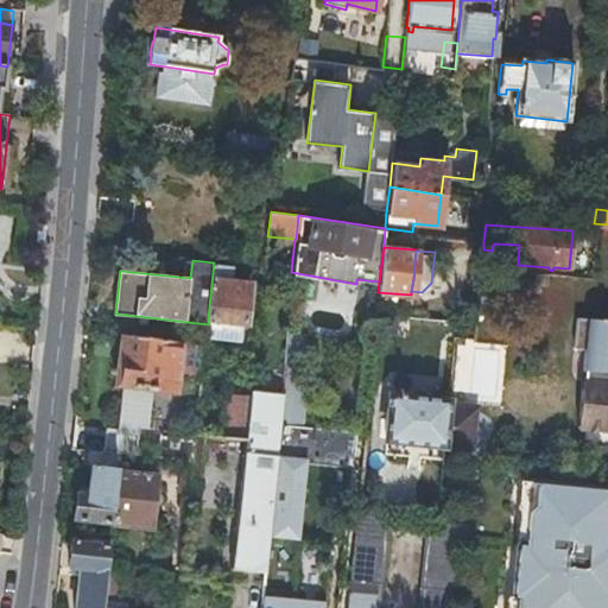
[(230,282),(233,265),(214,263),(208,318),(208,324),(207,336),(241,340),(244,322),(246,322),(251,284),(230,282)]
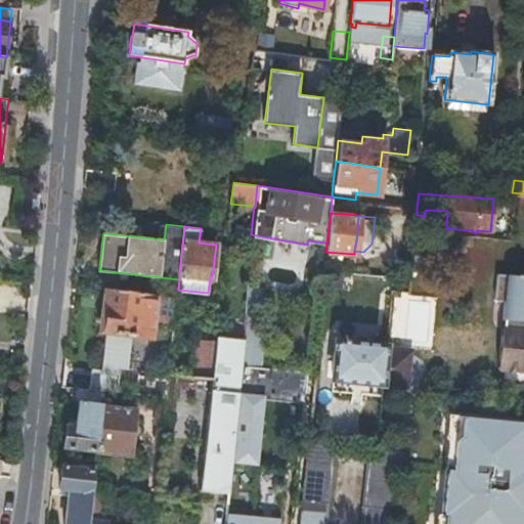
[(457,248),(413,244),(410,270),(454,275),(457,248)]
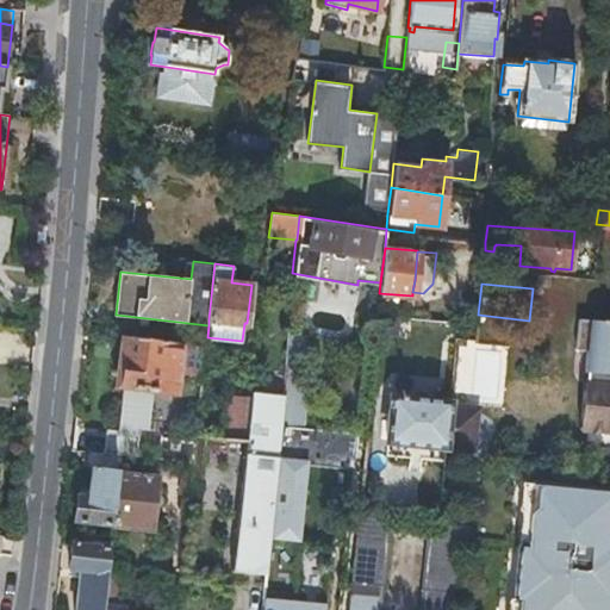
[(378,313),(375,334),(399,336),(400,316),(378,313)]
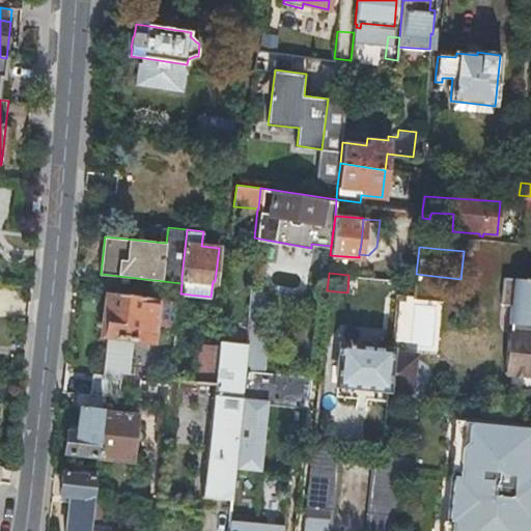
[(530,278),(502,276),(500,303),(509,304),(504,372),(530,374),(530,278)]
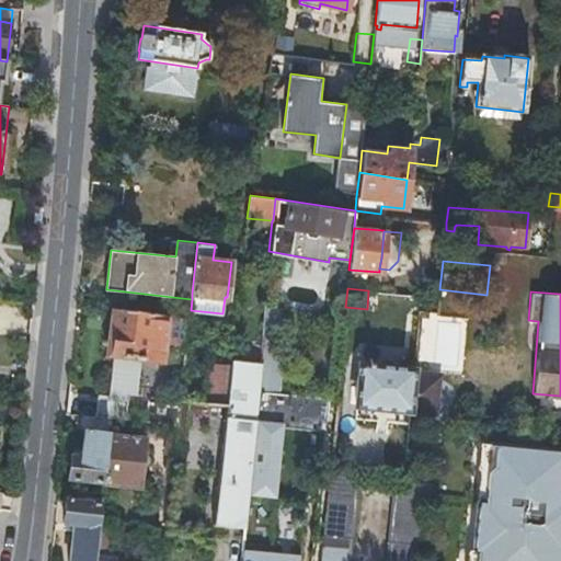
[(259,365),(255,391),(276,393),(281,350),(274,348),(277,309),(263,307),(258,365),(259,365)]
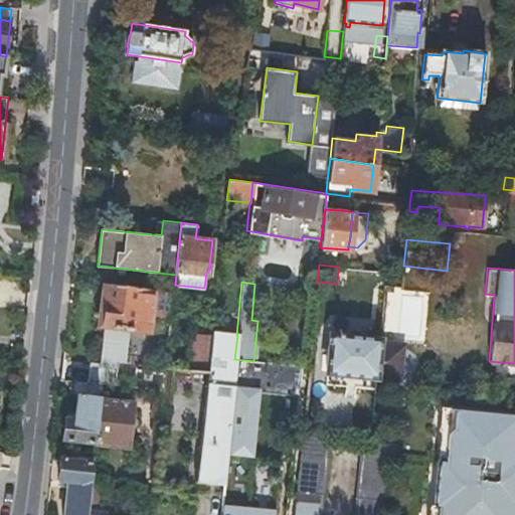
[(171,316),(174,290),(160,289),(154,288),(105,284),(101,323),(98,326),(101,329),(104,326),(103,336),(103,338),(100,362),(91,361),(88,381),(98,382),(102,383),(163,389),(165,371),(152,370),(156,340),(149,339),(150,330),(151,317),(151,313),(171,316)]
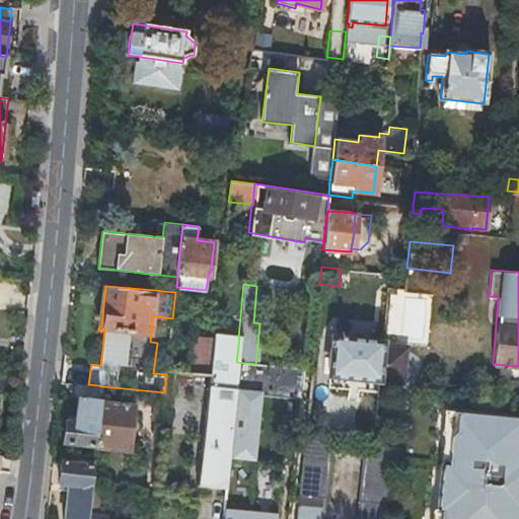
[(192,371),(209,373),(214,335),(197,332),(192,371)]
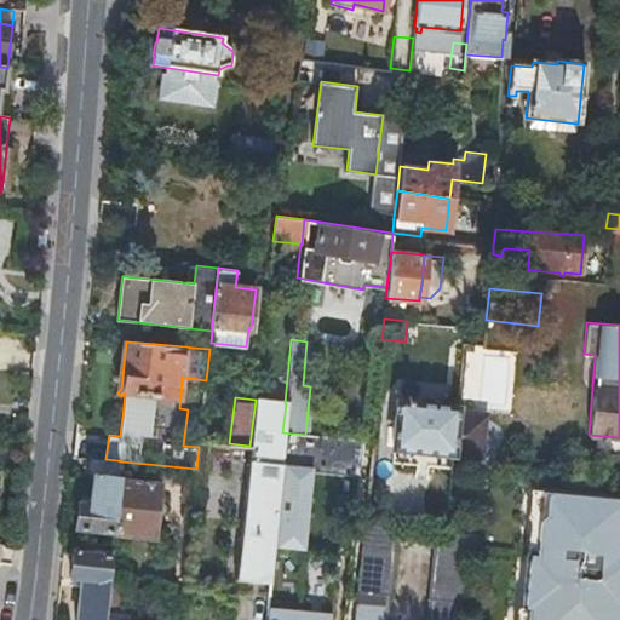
[(269,581),(282,432),(286,403),(285,403),(274,402),(256,400),(250,446),(242,521),(236,579),(268,581),(269,581)]
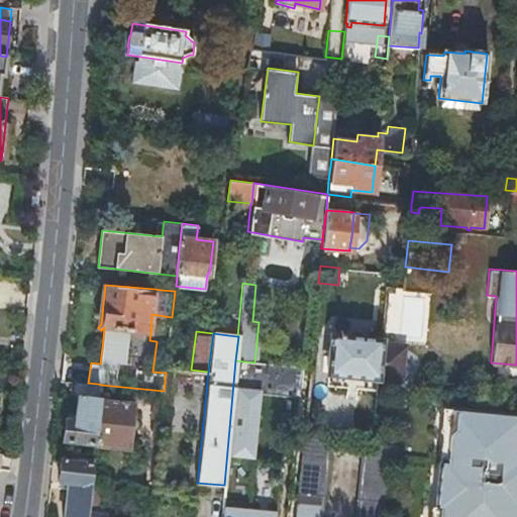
[(375,381),(375,379),(380,346),(380,341),(331,336),(327,376),(375,381)]
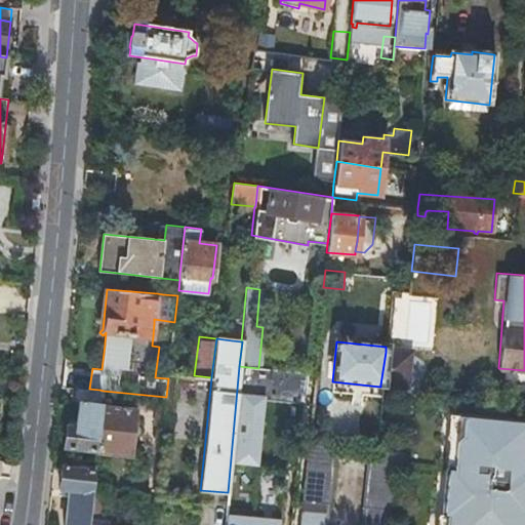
[(380,385),(400,387),(403,353),(386,352),(380,385)]
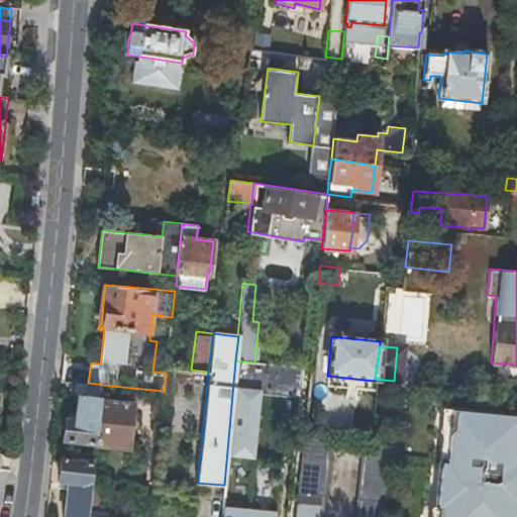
[(374,390),(375,381),(327,376),(326,385),(374,390)]
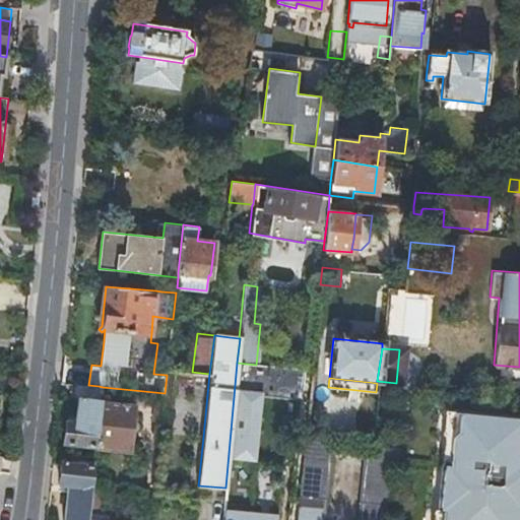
[(102,403),(103,387),(99,386),(88,385),(78,384),(76,400),(79,401),(76,425),(66,424),(64,443),(96,447),(102,403)]
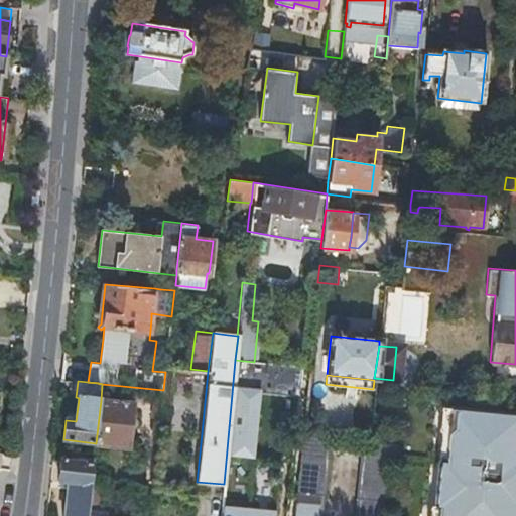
[(132,403),(101,400),(96,443),(127,446),(132,403)]
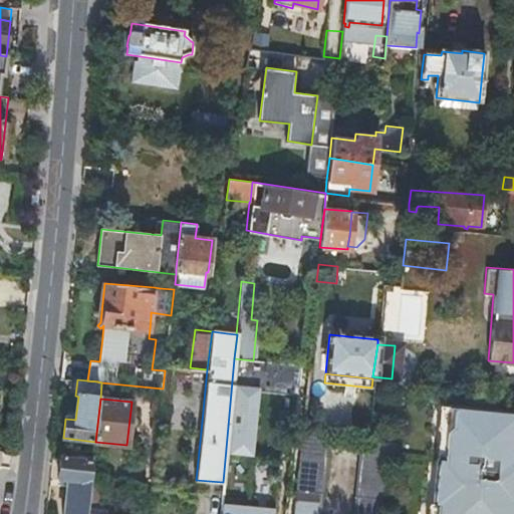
[(446,429),(441,434),(439,462),(433,461),(429,507),(432,507),(431,513),(513,513),(513,462),(512,462),(513,442),(513,415),(448,409),(446,429)]
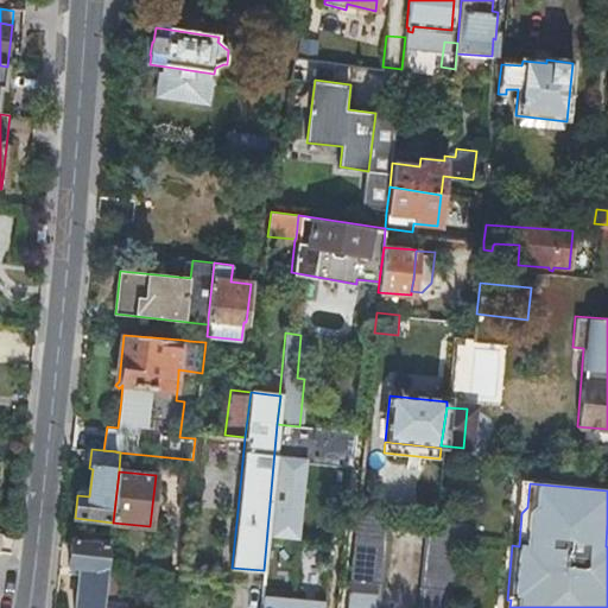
[(355,512),(344,607),(375,607),(386,515),(355,512)]
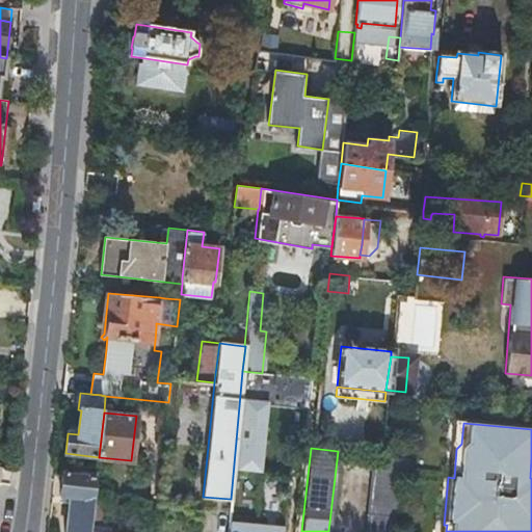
[(392,531),(399,457),(371,455),(364,531),(392,531)]
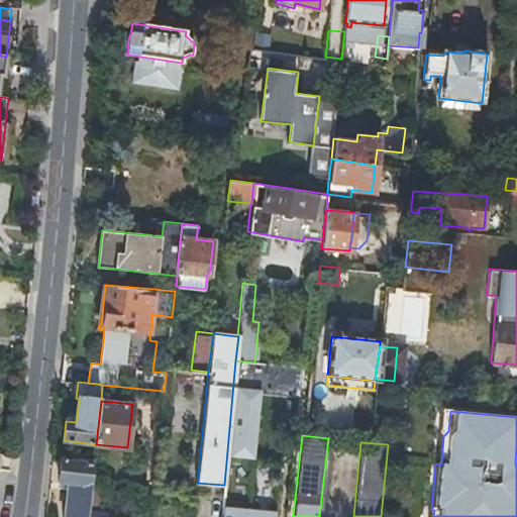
[(89,506),(91,489),(94,466),(61,462),(59,482),(69,483),(67,505),(89,508),(89,506)]
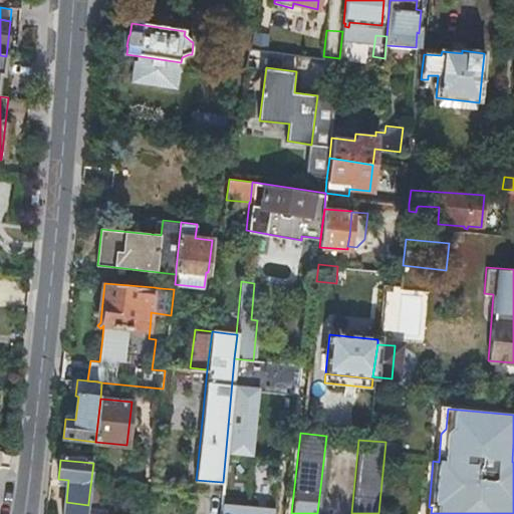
[(96,504),(98,487),(90,486),(88,503),(96,504)]
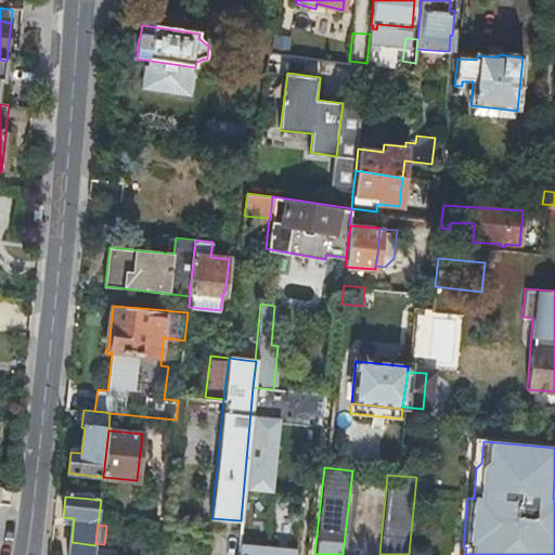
[(95,545),(94,554),(117,554),(112,544),(104,544),(95,543),(95,545)]
